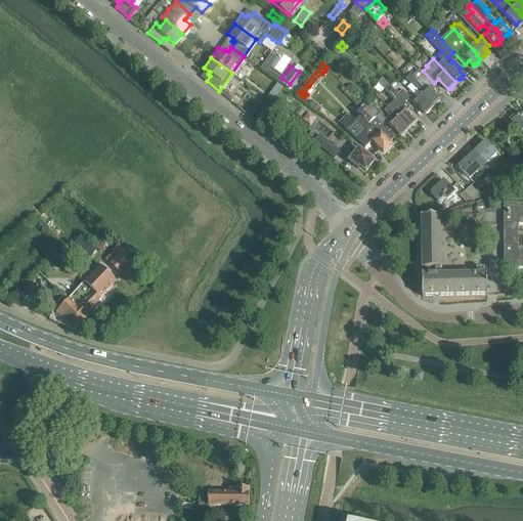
[(439,97),(435,92),(439,89),(434,83),(423,71),(415,78),(409,72),(405,76),(409,81),(432,104),(435,101),(437,101),(438,99),(438,98),(439,97)]
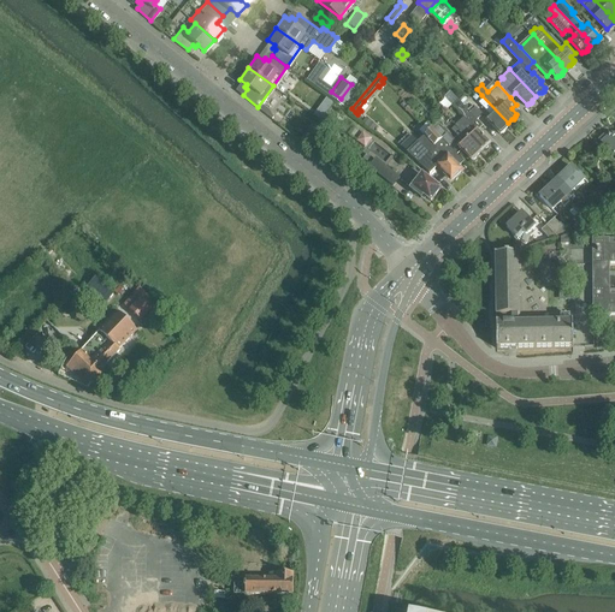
[(325,95),(320,101),(329,107),(332,101),(325,95)]
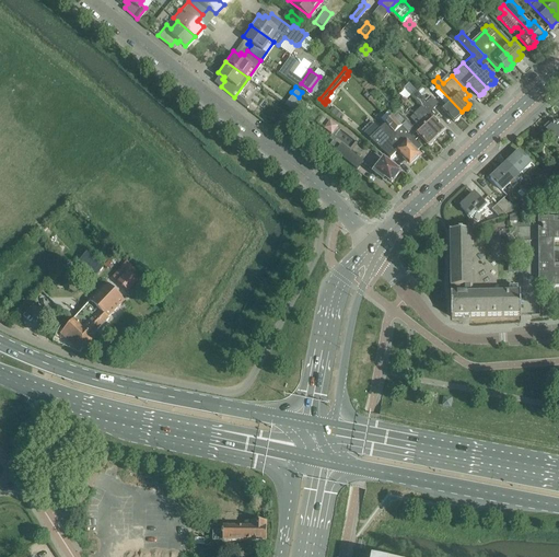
[(457,115),(462,112),(438,86),(434,91),(445,103),(442,107),(453,119),(454,118),(456,118),(457,117),(457,115)]
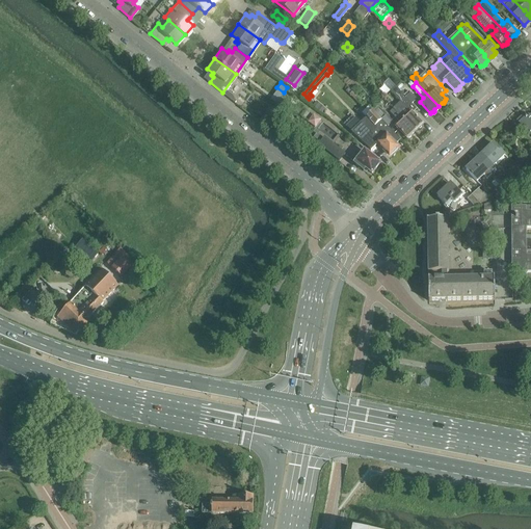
[(410,101),(412,101),(405,95),(404,95),(395,84),(390,88),(400,99),(393,106),(405,121),(404,122),(408,126),(410,125),(415,129),(418,126),(419,126),(421,125),(421,123),(422,122),(410,110),(416,106),(410,101)]
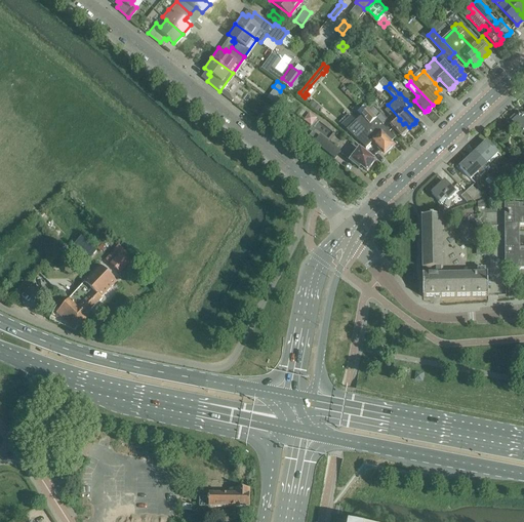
[(354,102),(357,98),(346,88),(344,91),(354,102)]
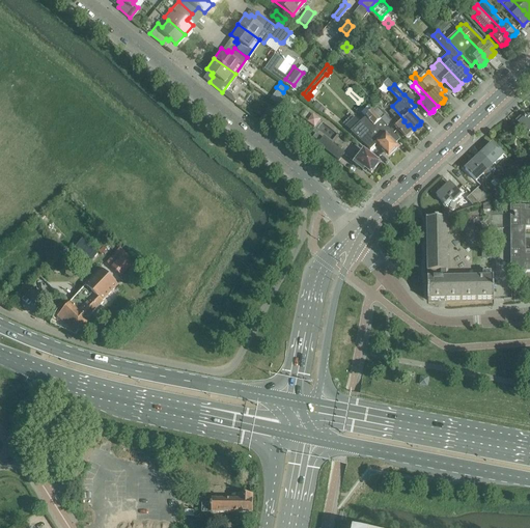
[(409,90),(405,94),(411,101),(415,96),(409,90)]
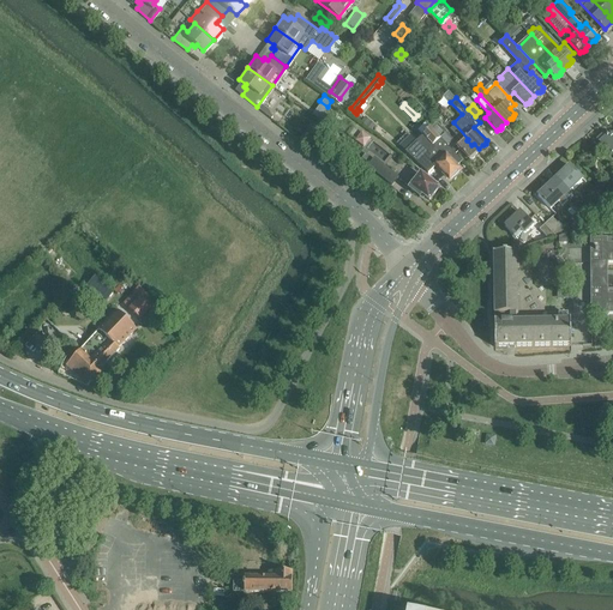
[(430,124),(446,142),(451,136),(445,128),(444,131),(433,120),(430,124)]
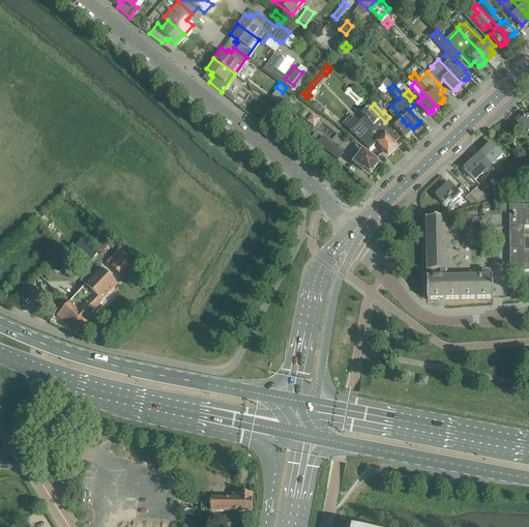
[(269,105),(259,118),(266,123),(275,110),(269,105)]
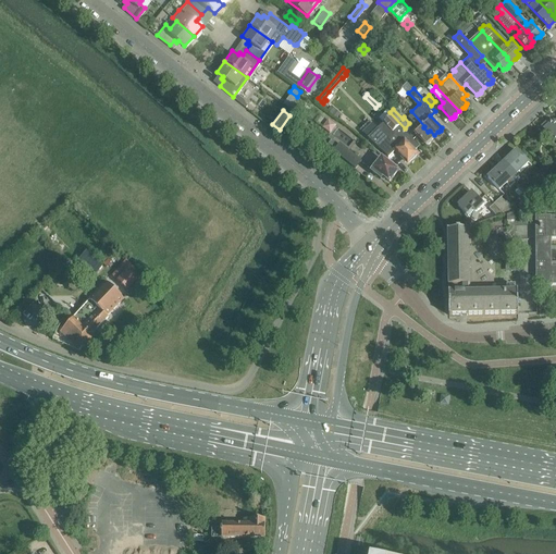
[(424,126),(411,111),(407,114),(418,126),(414,131),(425,143),(427,142),(428,142),(430,140),(430,138),(433,135),(434,135),(430,131),(428,132),(423,127),(424,126)]
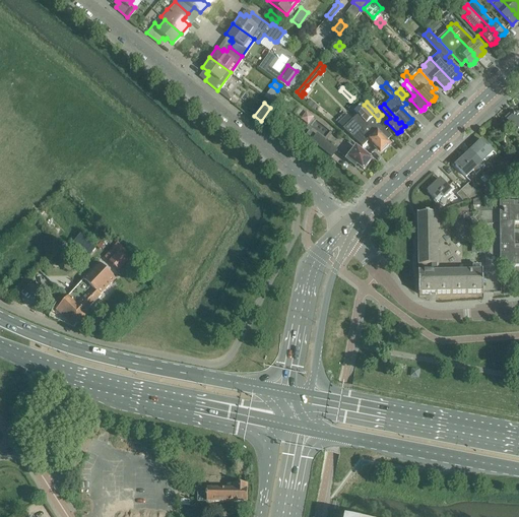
[(381,148),(388,141),(385,138),(390,134),(378,120),(364,105),(342,126),(362,144),(366,140),(366,139),(368,137),(377,147),(381,148)]
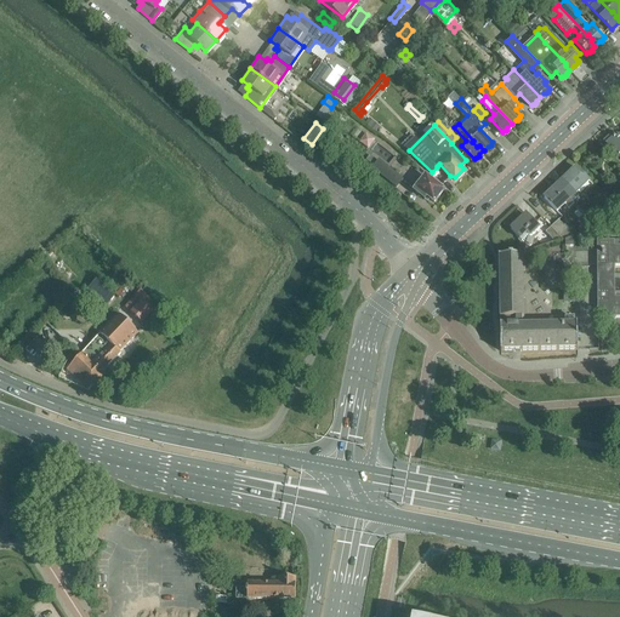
[(610,136),(608,133),(603,138),(619,155),(619,131),(619,133),(618,132),(614,135),(613,133),(610,136)]
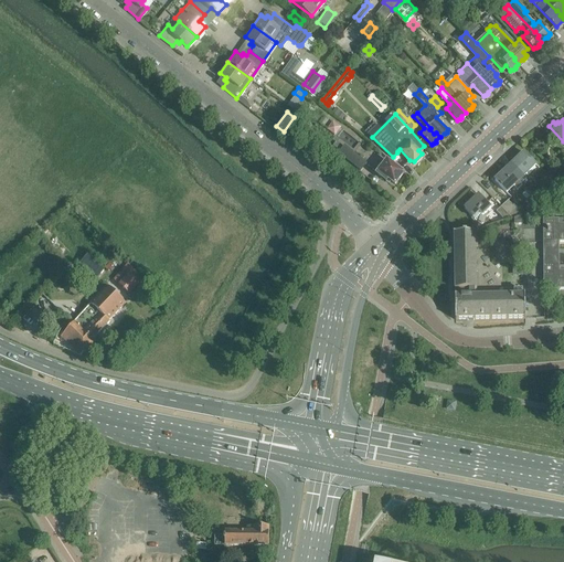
[(339,151),(361,169),(366,161),(344,145),(343,145),(337,139),(333,144),(340,149),(339,151)]
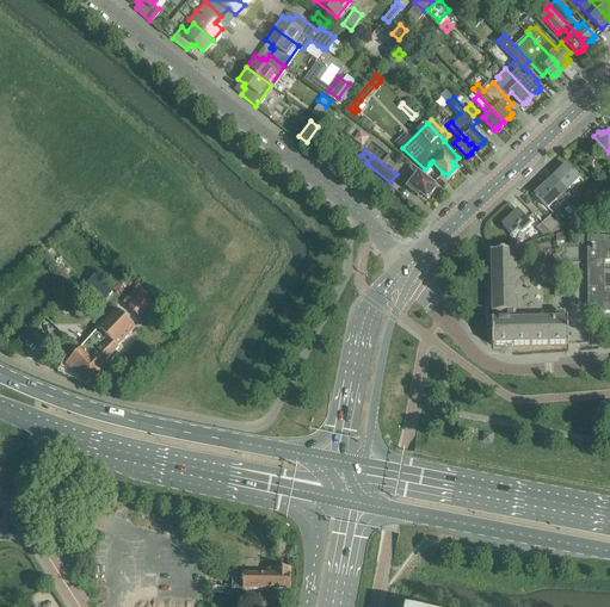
[(554,175),(549,180),(550,181),(558,190),(564,184),(566,187),(578,175),(566,162),(553,174),(554,175)]
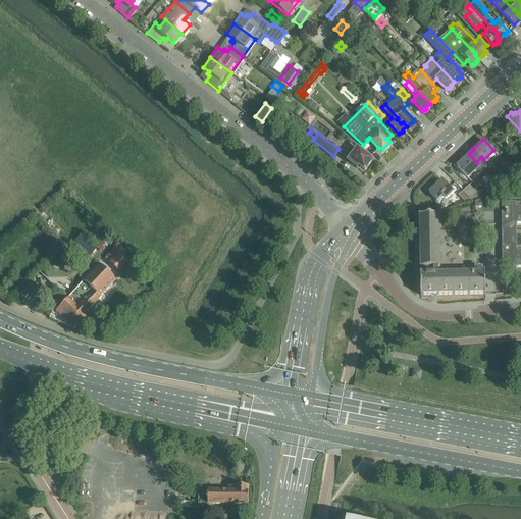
[(371,157),(358,147),(354,153),(351,151),(346,157),(356,165),(357,163),(363,167),(371,157)]
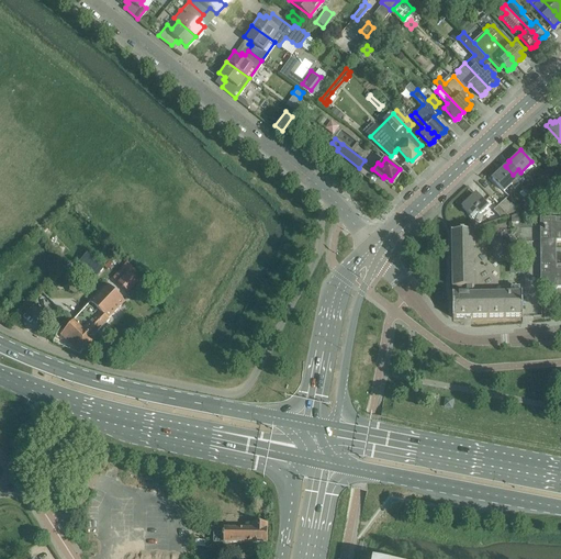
[(503,165),(491,177),(503,189),(509,182),(513,187),(518,182),(516,180),(519,178),(523,175),(520,172),(518,169),(513,175),(506,167),(505,166),(504,166),(503,165)]
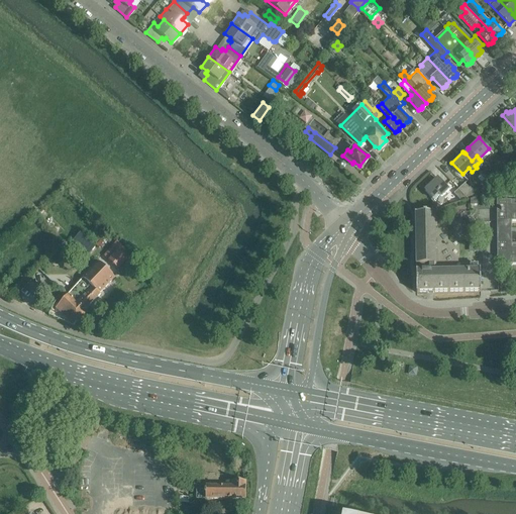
[(432,200),(434,200),(447,188),(437,177),(424,189),(430,196),(430,198),(432,200)]
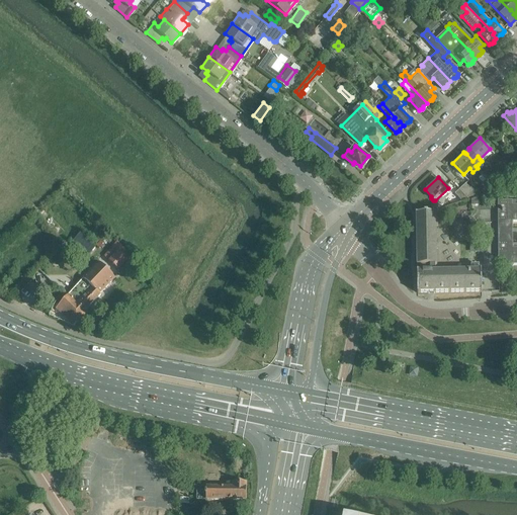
[(462,182),(458,186),(466,195),(472,193),(462,182)]
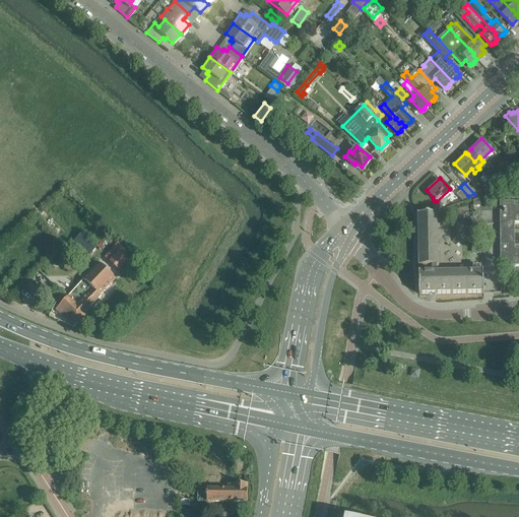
[(468,196),(460,187),(456,191),(463,198),(468,196)]
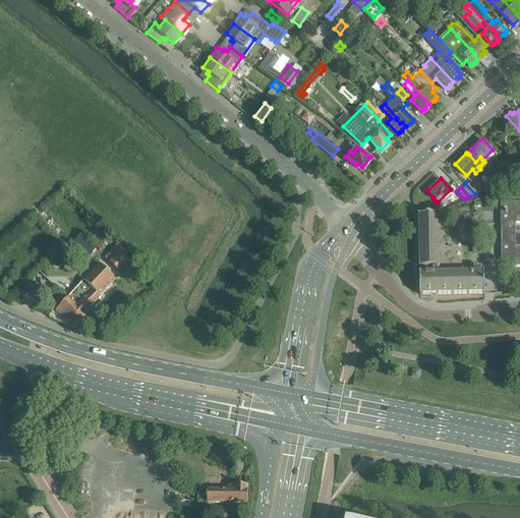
[(519,264),(519,242),(514,242),(514,221),(519,220),(519,198),(499,199),(500,264),(519,264)]
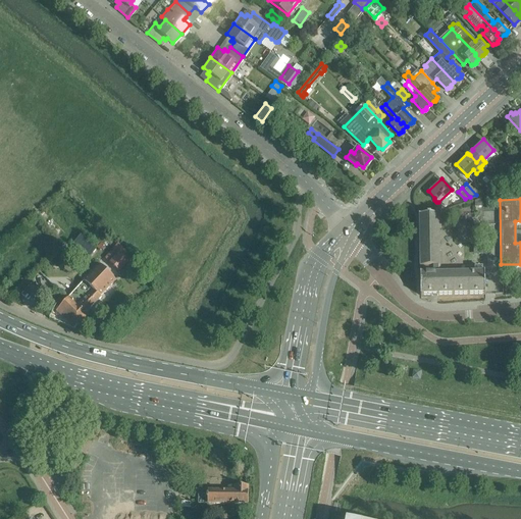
[(470,204),(458,205),(459,222),(471,221),(470,204)]
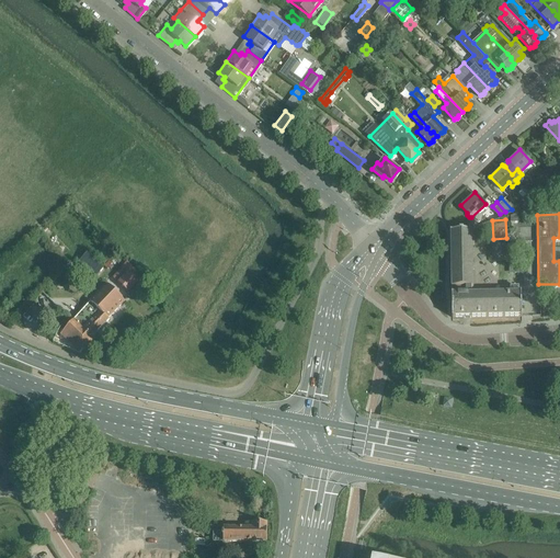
[(450,315),(521,314),(520,285),(510,285),(510,291),(472,292),(471,228),(449,228),(450,315)]
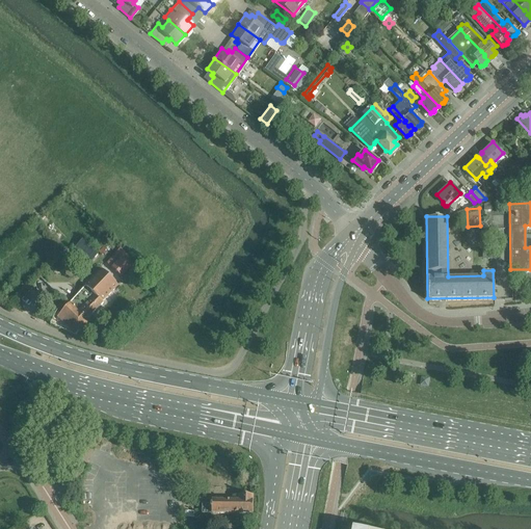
[(89,261),(97,253),(85,242),(78,249),(89,261)]
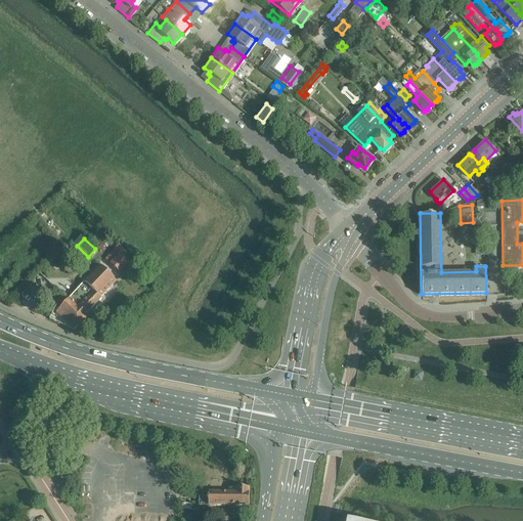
[(119,270),(127,261),(118,252),(109,261),(119,270)]
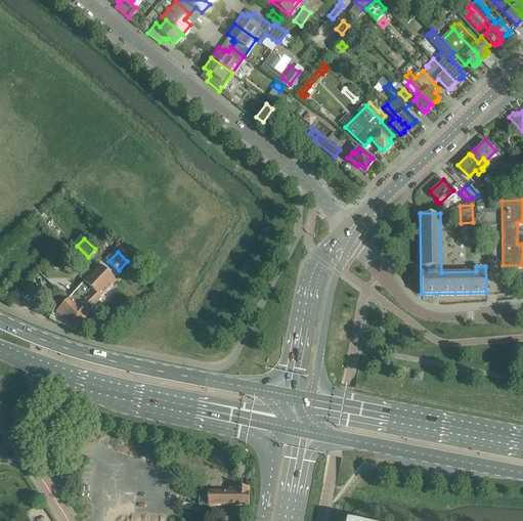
[(100,264),(84,280),(99,295),(116,278),(100,264)]
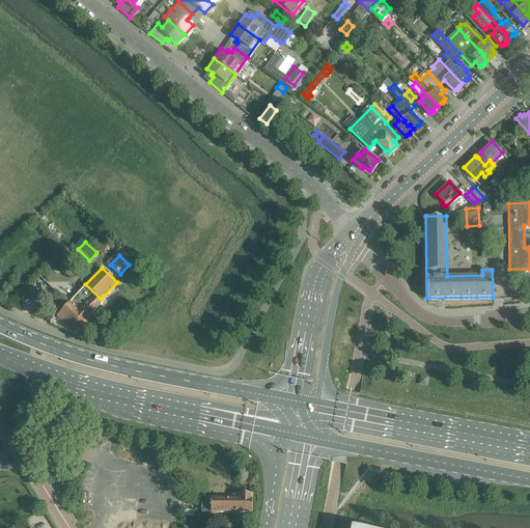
[(59,311),(56,313),(75,332),(78,329),(88,318),(86,316),(102,300),(101,299),(85,284),(59,311)]
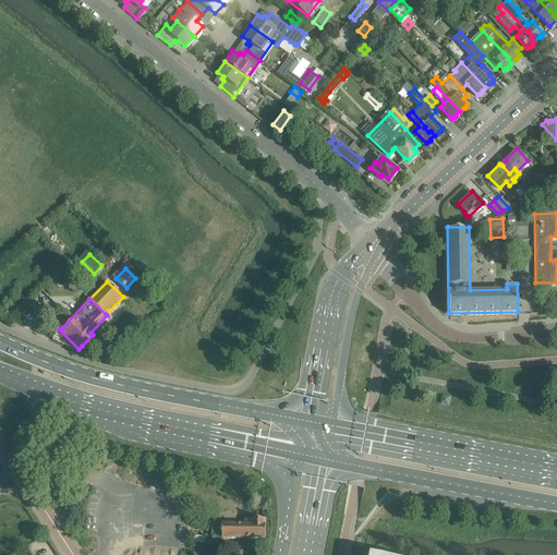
[(210,522),(210,537),(226,537),(226,543),(228,543),(228,545),(241,545),(241,537),(264,538),(264,518),(243,518),(243,520),(237,520),(237,523),(210,522)]
